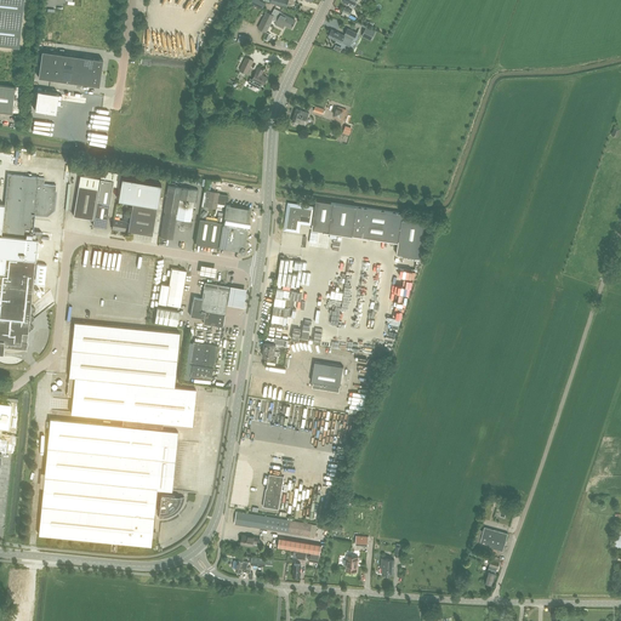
[(0,0),(0,45),(20,47),(23,10),(23,0),(0,0)]
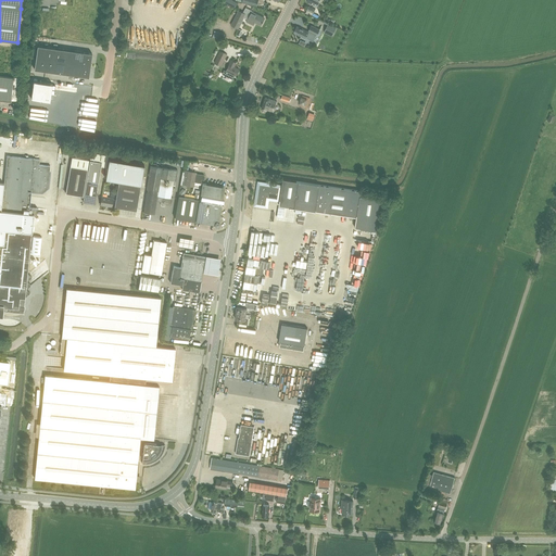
[(305,13),(318,19),(320,14),(314,12),(315,9),(308,5),(305,13)]
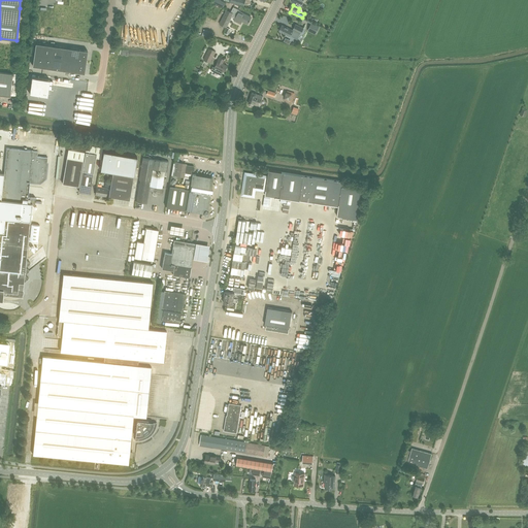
[(233,8),(231,12),(227,10),(221,24),(227,27),(232,17),(236,19),(234,21),(240,24),(242,21),(248,24),(251,18),(239,11),(240,10),(236,8),(233,7),(233,8)]
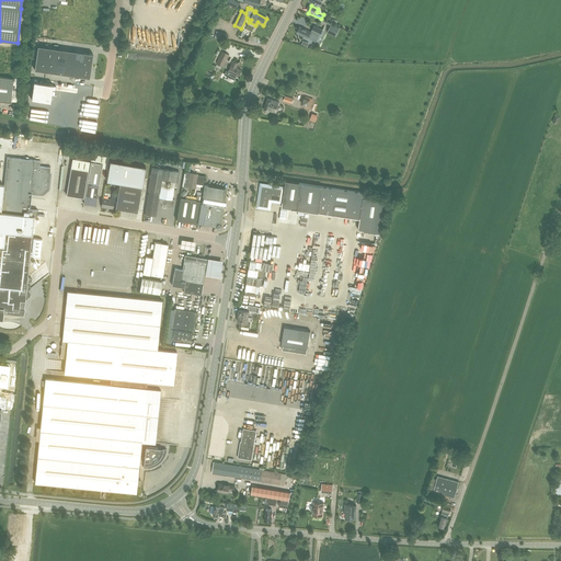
[(339,29),(331,24),(328,30),(335,34),(339,29)]
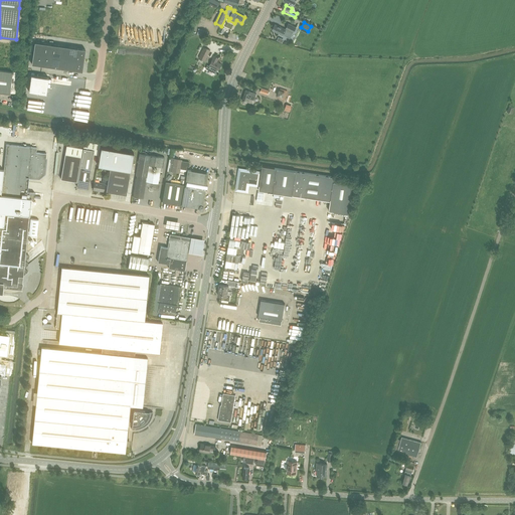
[(283,35),(283,34),(290,38),(293,31),(294,32),(296,27),(289,23),(286,29),(279,26),(276,24),(274,27),(273,29),(273,30),(280,33),(280,34),(282,35),(283,35)]
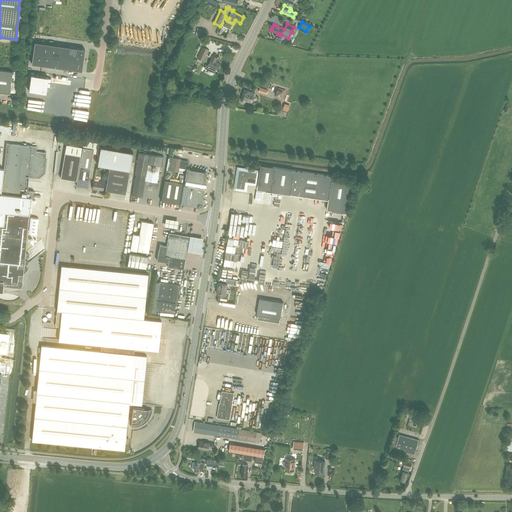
[(35,42),(31,64),(81,71),(85,49),(35,42)]
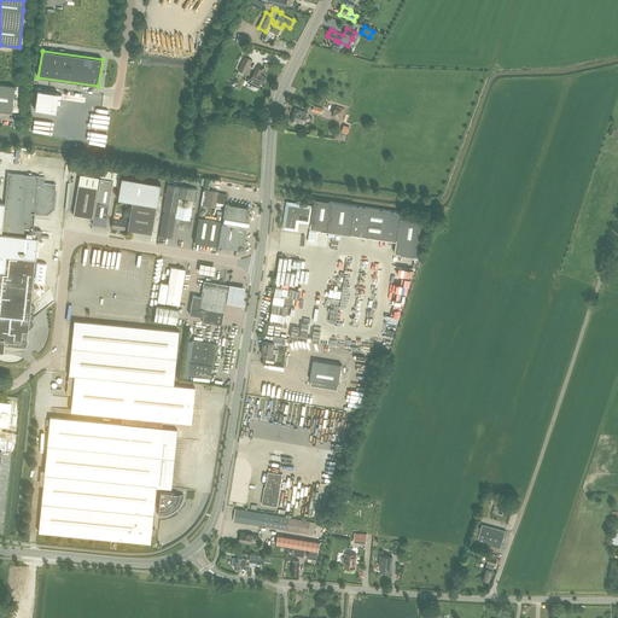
[(238,70),(246,74),(252,60),(245,57),(238,70)]
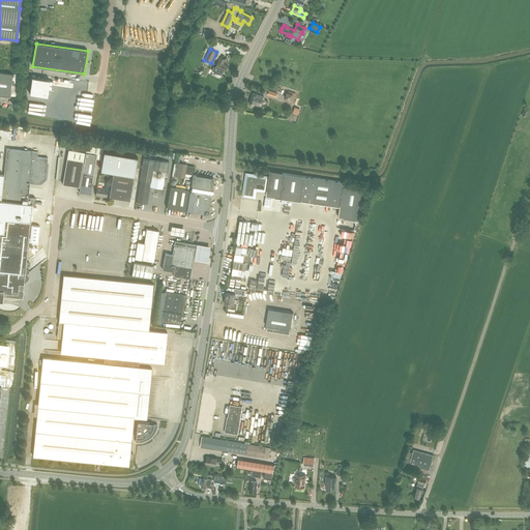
[(221,58),(215,68),(225,72),(228,66),(224,63),(225,60),(221,58)]
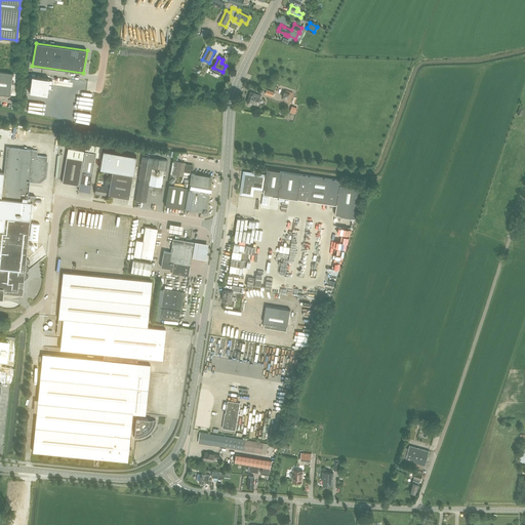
[(0,94),(11,95),(11,94),(13,74),(0,72),(0,94)]
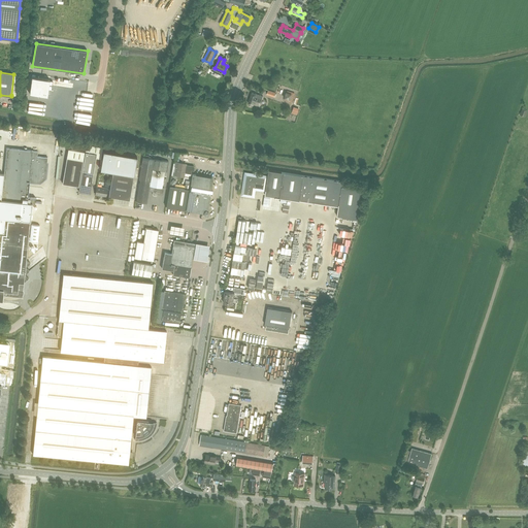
[(32,77),(29,94),(47,96),(50,79),(32,77)]
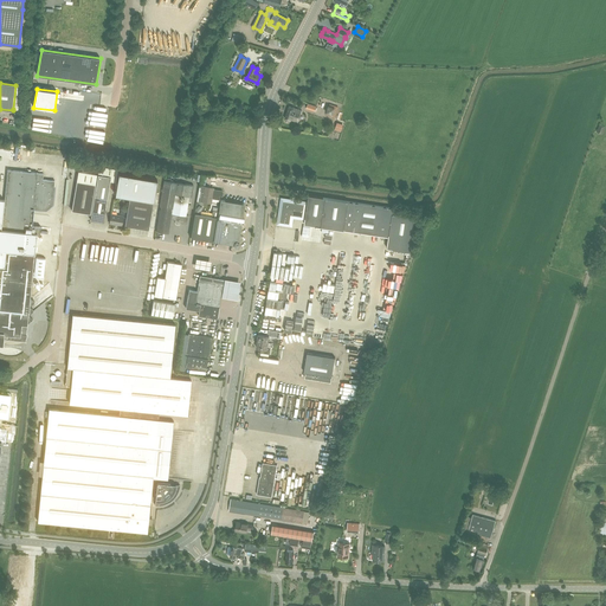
[(334,117),(337,107),(329,104),(327,115),(334,117)]
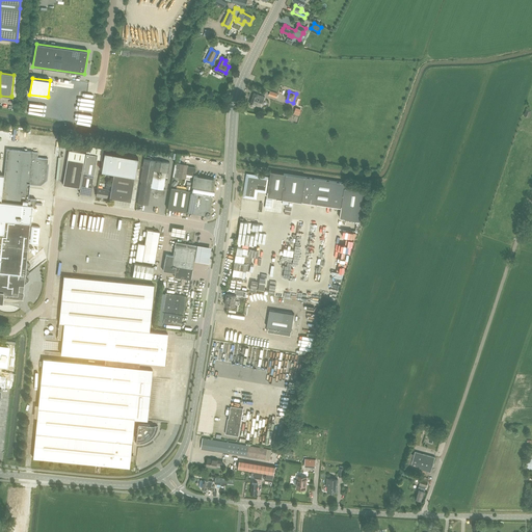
[(265,97),(259,96),(254,94),(250,104),(255,106),(255,105),(261,107),(265,97)]
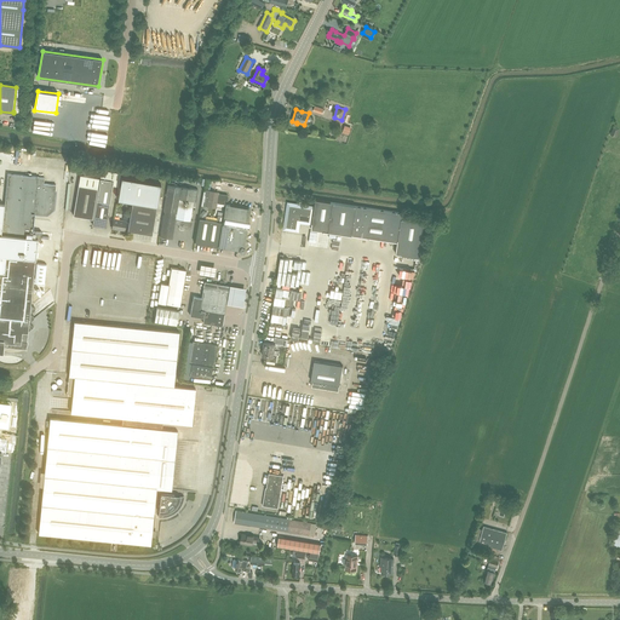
[(93,225),(105,228),(110,204),(113,185),(119,187),(120,176),(102,172),(98,190),(93,225)]
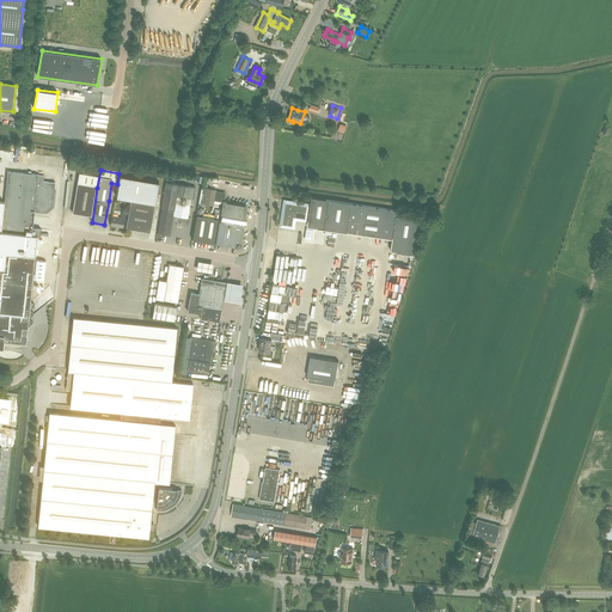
[(7,172),(1,232),(41,236),(41,230),(30,228),(31,210),(44,212),(44,210),(47,210),(50,208),(50,207),(53,207),(55,182),(43,181),(43,176),(7,172)]
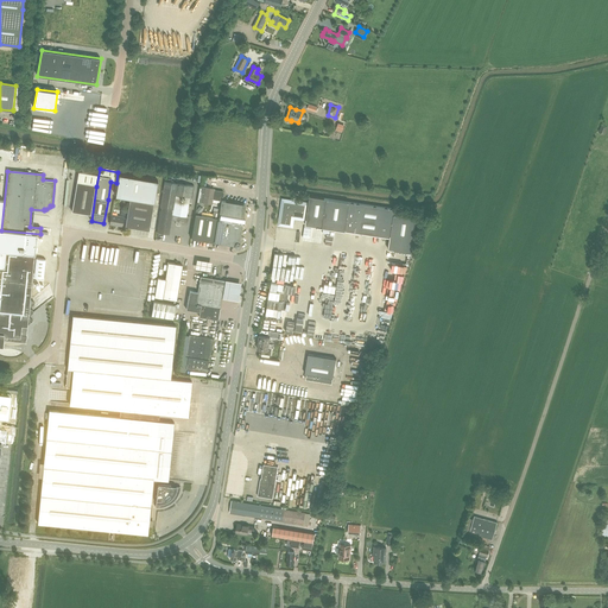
[(78,171),(73,211),(90,215),(97,175),(78,171)]
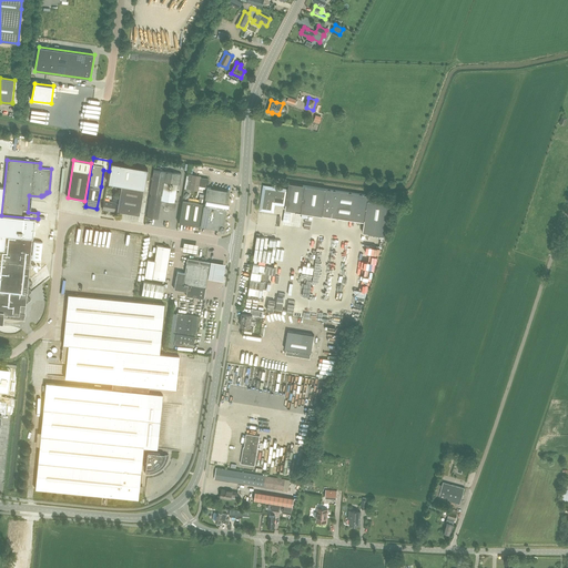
[(121,185),(117,212),(139,215),(143,189),(144,189),(148,169),(111,163),(108,183),(121,185)]
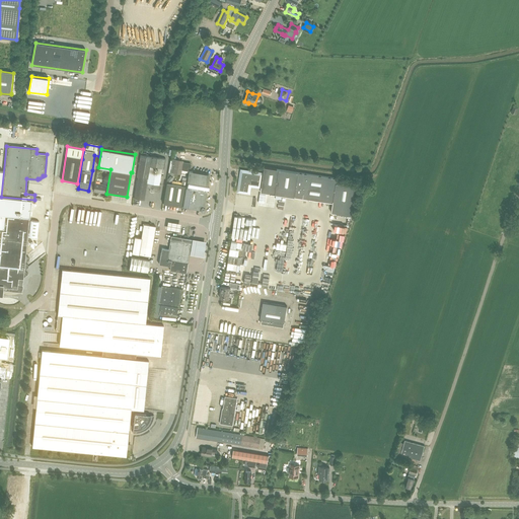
[(138,176),(134,198),(144,200),(146,188),(150,189),(150,191),(150,192),(153,193),(154,192),(157,192),(160,193),(160,190),(161,184),(159,184),(161,172),(163,172),(165,158),(151,156),(141,154),(137,176),(138,176)]
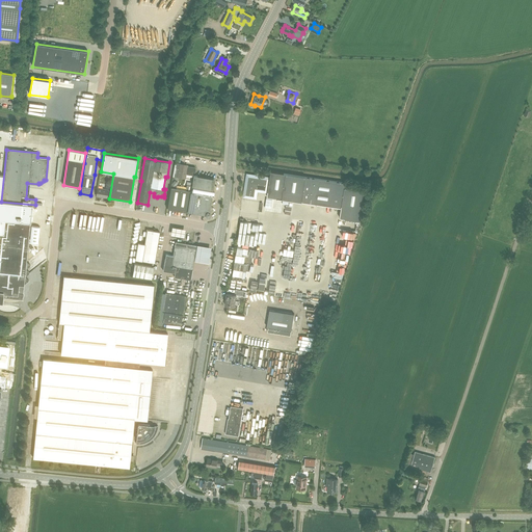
[(176,163),(174,176),(185,178),(186,175),(192,176),(193,173),(194,173),(195,168),(185,166),(186,165),(176,163)]
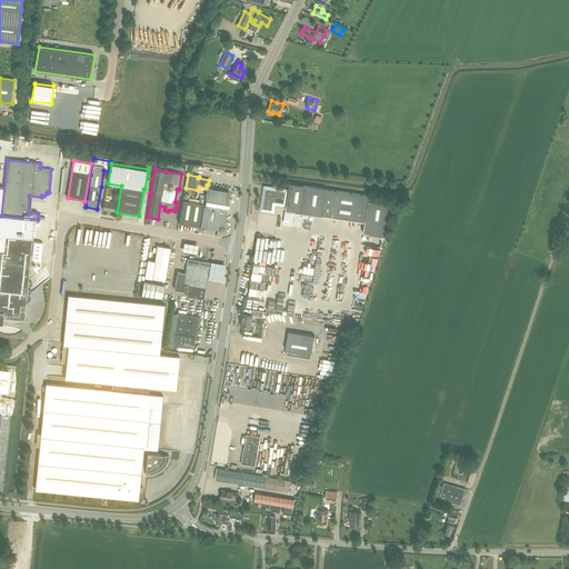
[(286,210),(365,222),(363,233),(386,237),(390,203),(369,201),(370,196),(306,186),(290,183),(286,210)]
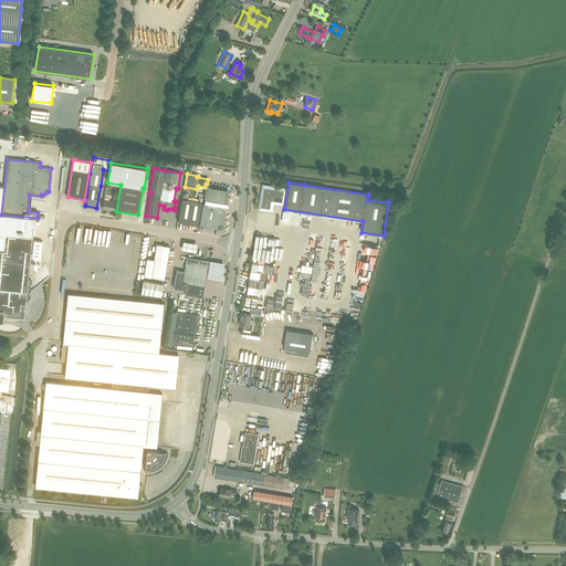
[(260,208),(271,210),(272,201),(283,203),(285,189),(263,186),(260,208)]
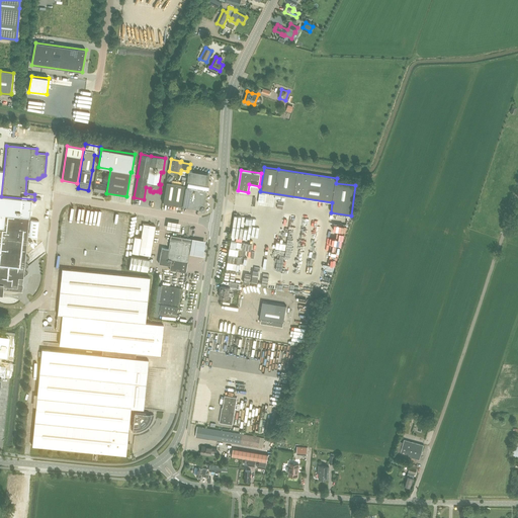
[(181,182),(171,180),(167,179),(163,202),(177,205),(177,204),(192,206),(192,207),(199,209),(201,210),(203,210),(204,209),(204,207),(204,206),(209,175),(188,171),(186,181),(182,180),(181,182)]
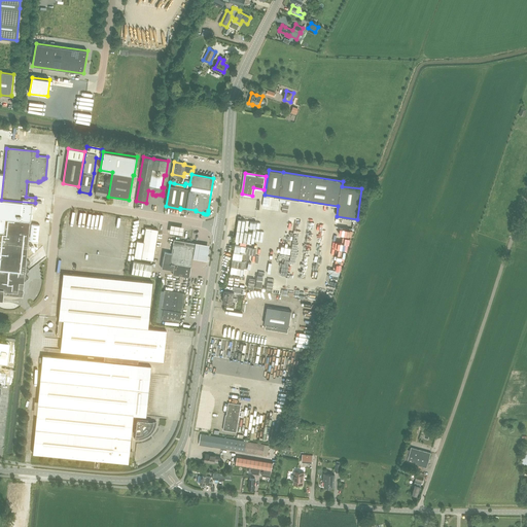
[(97,186),(96,195),(105,196),(107,188),(97,186)]
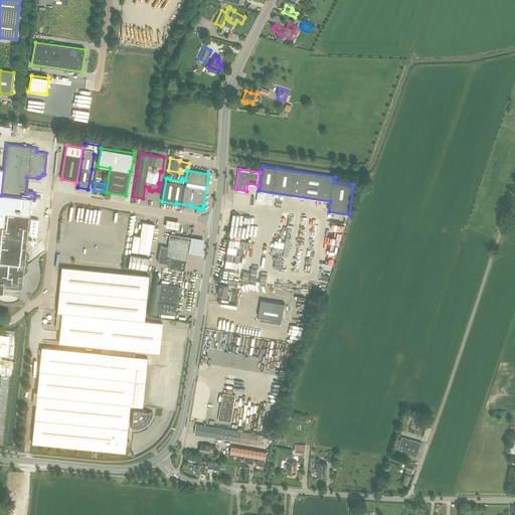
[(0,293),(1,294),(2,289),(22,291),(23,275),(27,272),(24,268),(28,265),(25,261),(29,258),(26,253),(29,215),(5,213),(3,227),(0,226),(0,293)]
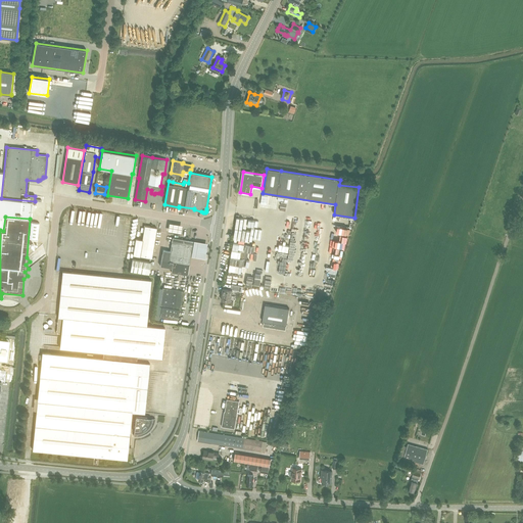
[(182,225),(169,223),(168,231),(181,233),(182,225)]
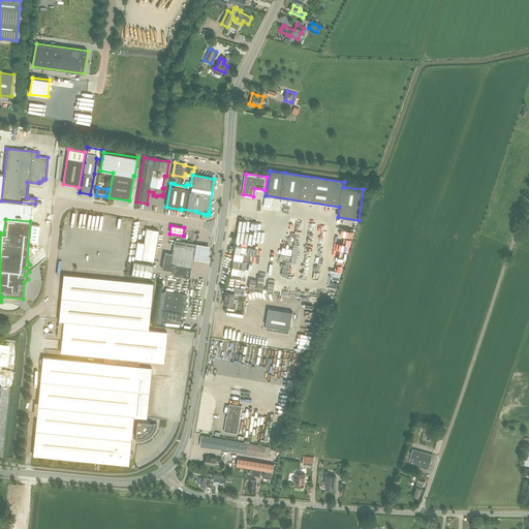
[(146,228),(144,243),(136,242),(133,257),(153,261),(158,230),(146,228)]
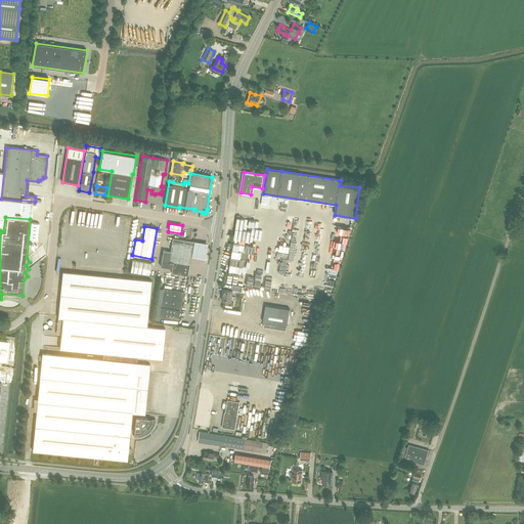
[(163,251),(161,266),(172,268),(172,273),(181,274),(183,264),(188,265),(191,251),(183,250),(184,239),(173,238),(170,252),(163,251)]
